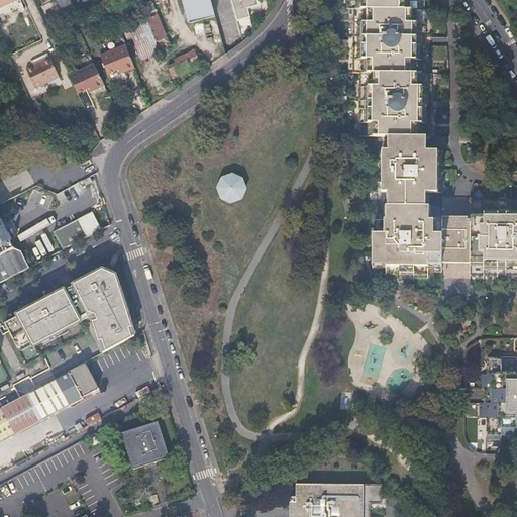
[(182,0),(189,23),(215,17),(209,0),(182,0)]
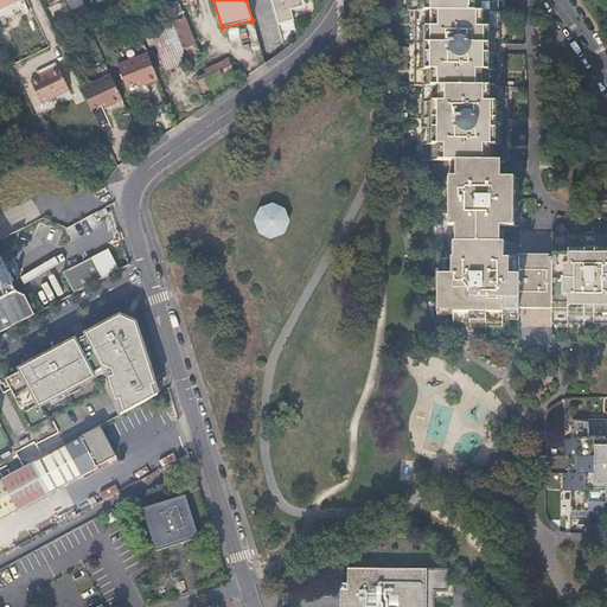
[(270,0),(279,26),(294,21),(291,11),(304,7),(301,0),(270,0)]
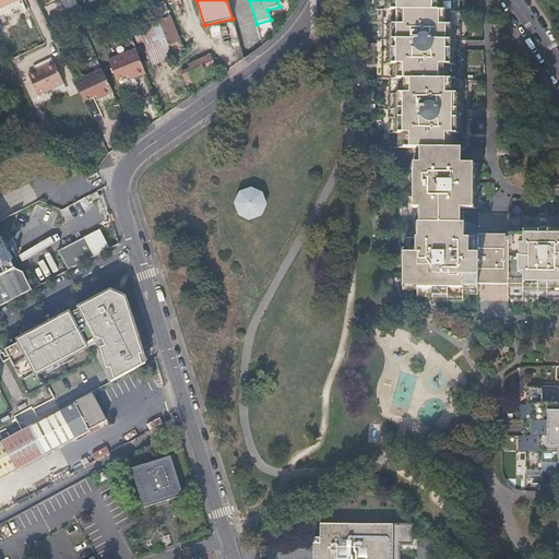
[(391,78),(390,146),(415,146),(459,147),(466,147),(467,80),(462,80),(462,60),(462,49),(442,49),(442,40),(462,40),(462,25),(459,25),(459,22),(462,22),(462,10),(455,10),(455,0),(378,0),(379,8),(384,8),(384,21),(388,21),(388,23),(384,23),(384,63),(388,63),(388,66),(384,66),(384,78),(391,78)]
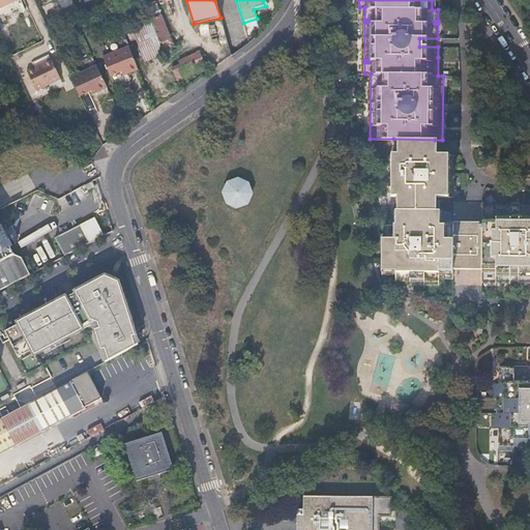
[(156,2),(145,6),(148,15),(151,21),(165,55),(165,56),(171,54),(169,50),(173,49),(172,46),(173,46),(162,15),(160,16),(156,2)]
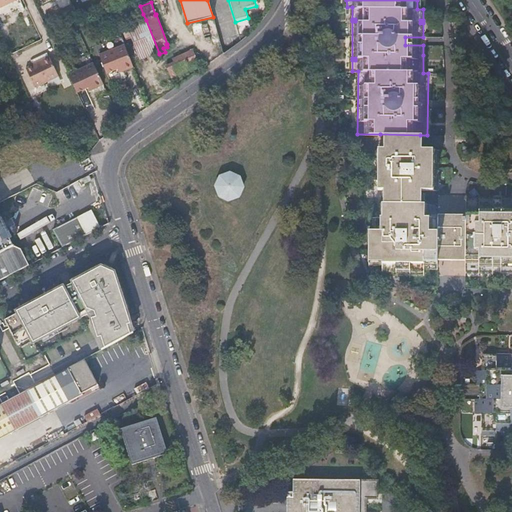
[(216,24),(213,16),(213,17),(187,23),(189,31),(216,24)]
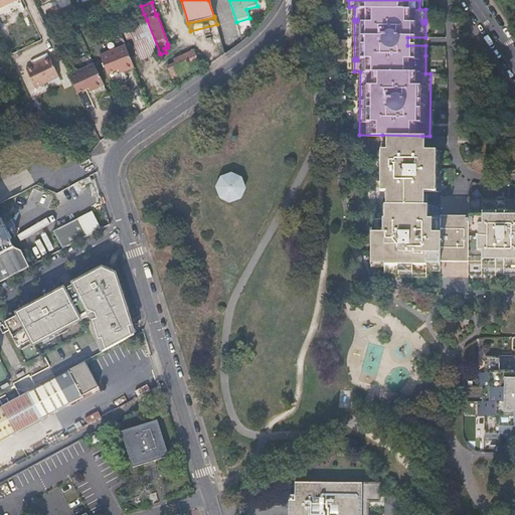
[(160,53),(147,20),(129,27),(142,60),(160,53)]
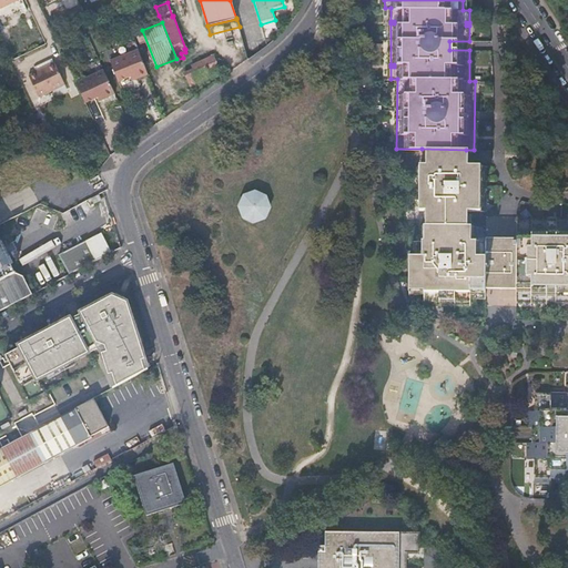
[(57,41),(60,49),(67,46),(57,26),(50,28),(52,32),(58,30),(62,39),(57,41)]
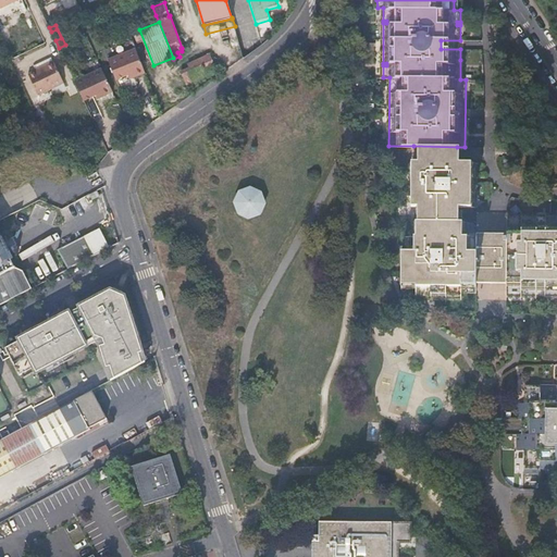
[(51,32),(53,38),(56,40),(61,38),(57,29),(51,32)]
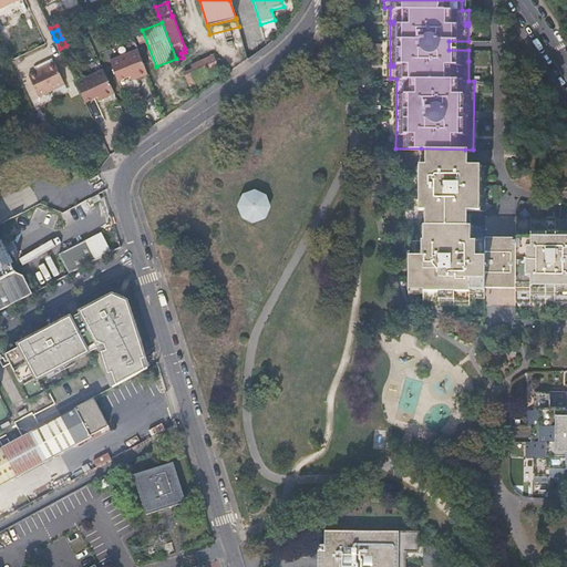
[(449,50),(468,50),(468,41),(449,41),(449,50)]
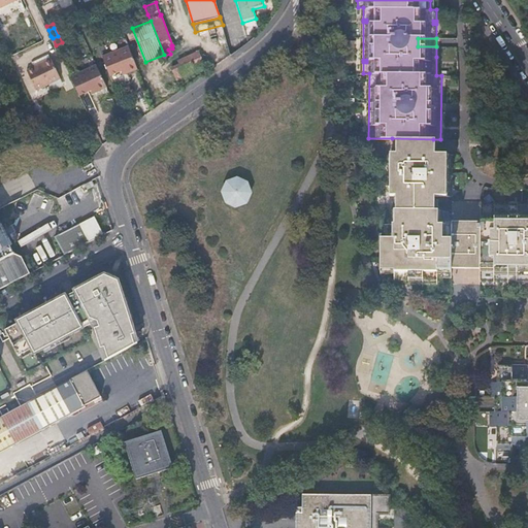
[(103,57),(112,74),(124,69),(126,72),(137,68),(129,45),(103,57)]
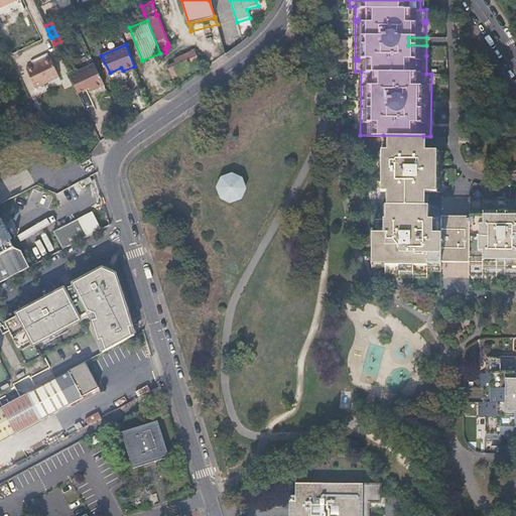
[(176,62),(167,67),(172,78),(197,69),(195,65),(200,63),(195,52),(174,59),(176,62)]
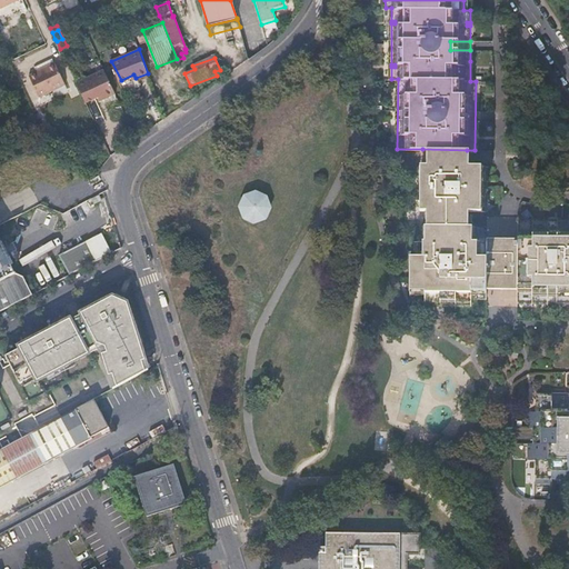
[(119,81),(121,80),(111,61),(110,61),(119,81)]
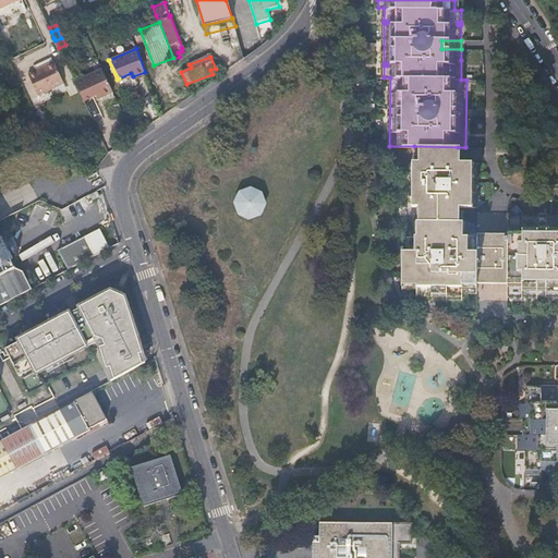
[(53,62),(28,75),(38,96),(63,83),(53,62)]
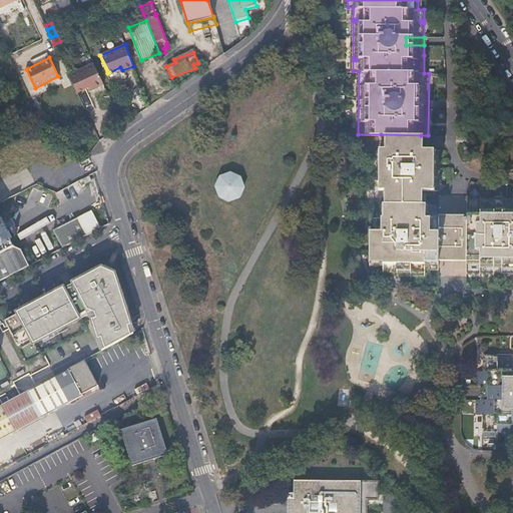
[(92,89),(103,84),(94,63),(68,75),(77,92),(91,86),(92,89)]
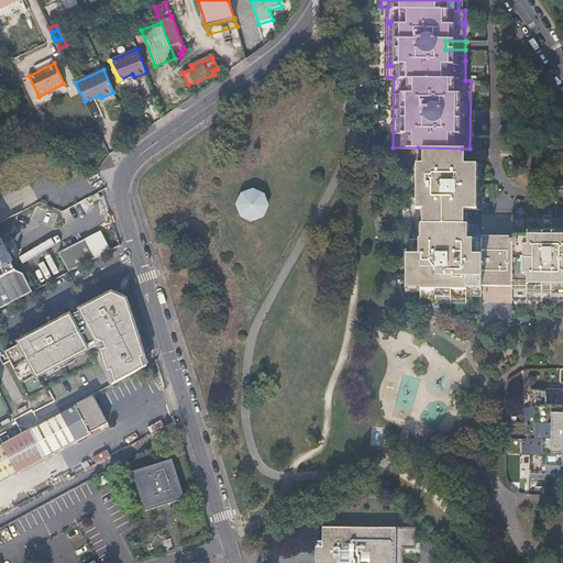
[(15,88),(21,86),(15,74),(10,76),(15,88)]
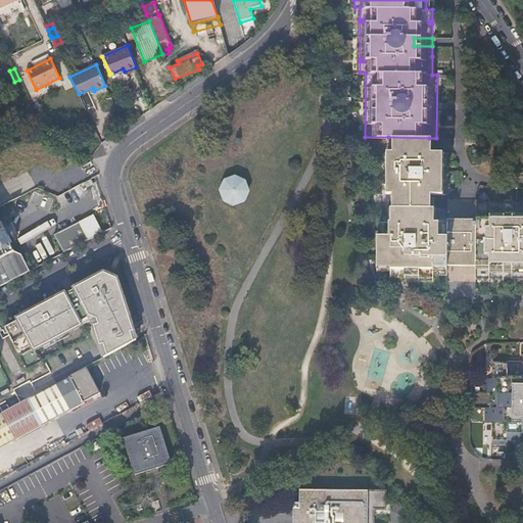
[(379,235),(377,271),(392,271),(392,278),(435,279),(435,273),(446,273),(448,222),(436,222),(436,208),(426,208),(426,193),(438,194),(439,153),(429,153),(429,138),(388,137),(387,194),(400,194),(400,207),(390,207),(390,222),(383,222),(383,235),(379,235)]
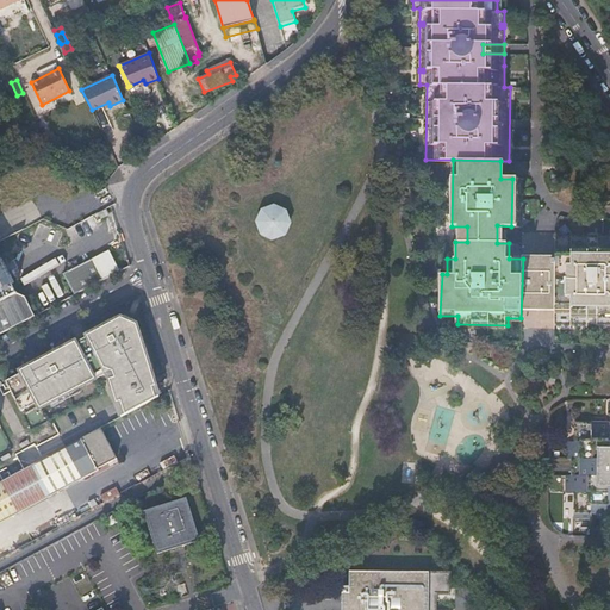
[(263,209),(257,222),(262,234),(274,240),(288,235),(293,223),(288,210),(277,204),(263,209)]
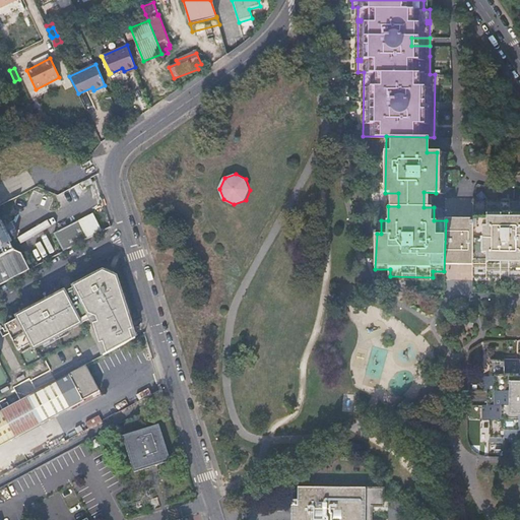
[(85,180),(76,185),(79,190),(88,185),(85,180)]
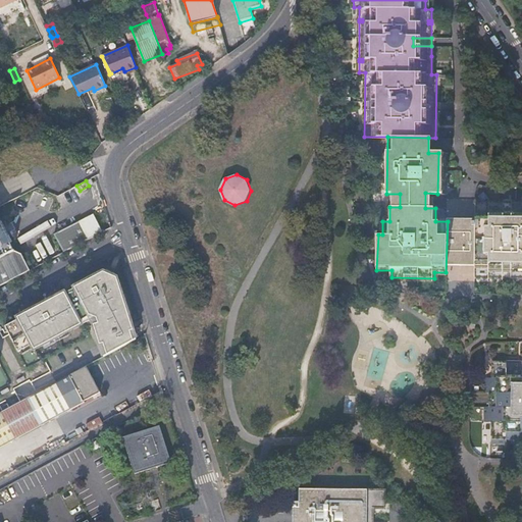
[(446,279),(447,280),(475,280),(475,278),(475,202),(476,200),(448,199),(448,221),(446,272),(446,279)]
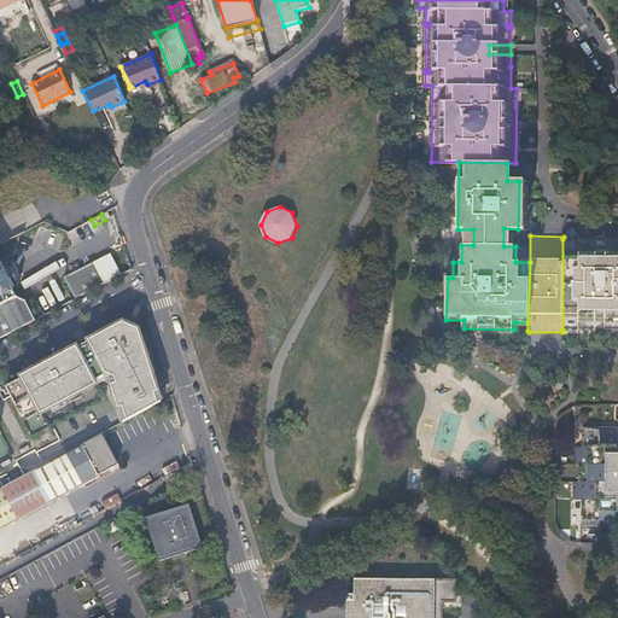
[(617,239),(563,239),(563,330),(617,330),(617,239)]
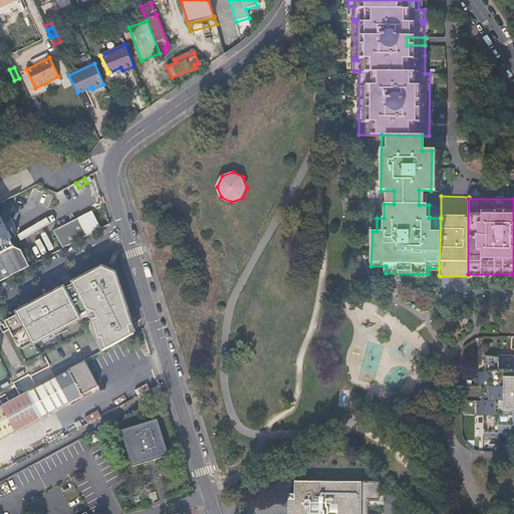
[(55,229),(64,247),(72,243),(102,227),(93,210),(55,229)]
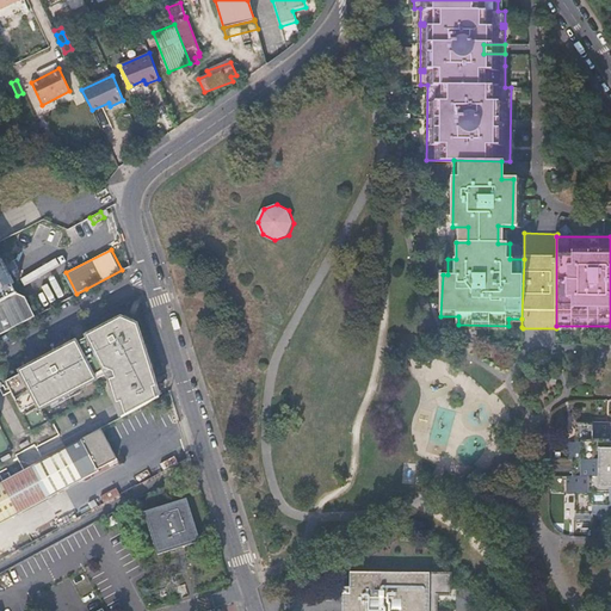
[(0,333),(36,315),(26,295),(19,292),(0,255),(0,333)]
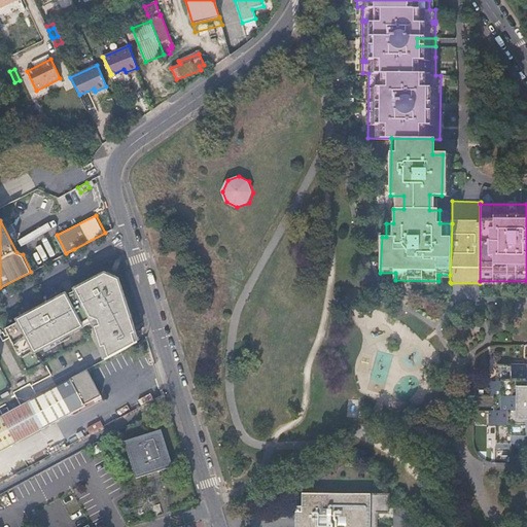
[(108,364),(143,346),(124,281),(108,275),(71,295),(108,364)]
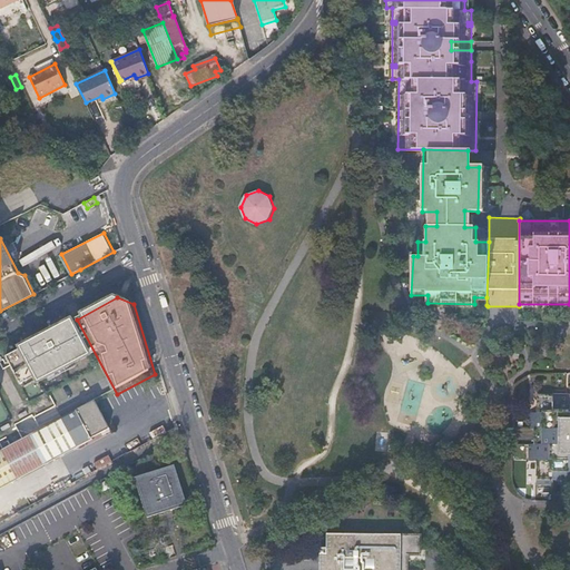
[(94,357),(75,321),(18,346),(20,353),(8,359),(23,387),(36,381),(40,387),(94,357)]
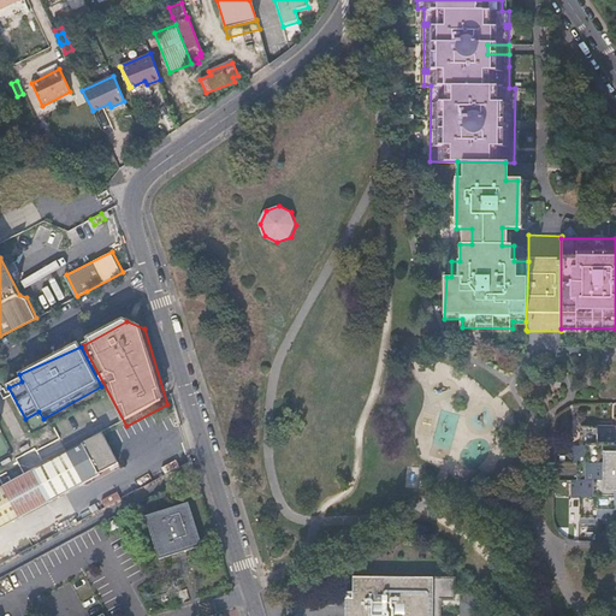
[(615,419),(615,426),(615,428),(598,428),(598,425),(598,419),(581,419),(581,445),(572,445),(572,463),(578,463),(592,463),(592,479),(578,479),(572,479),(572,497),(580,497),(580,523),(598,523),(598,517),(598,514),(614,515),(614,517),(614,523),(615,522),(615,419)]
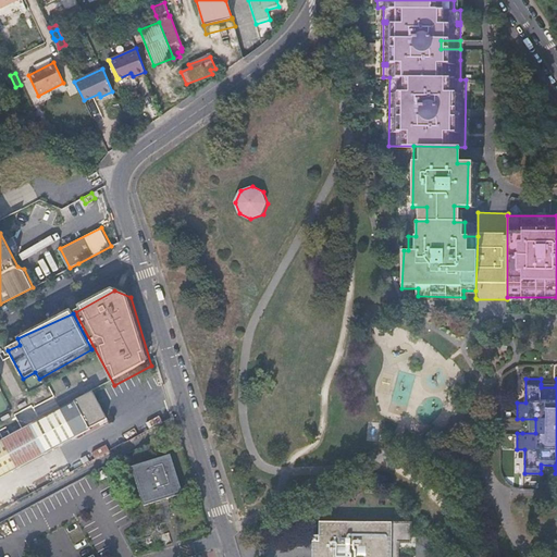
[(89,428),(107,418),(91,390),(73,399),(89,428)]
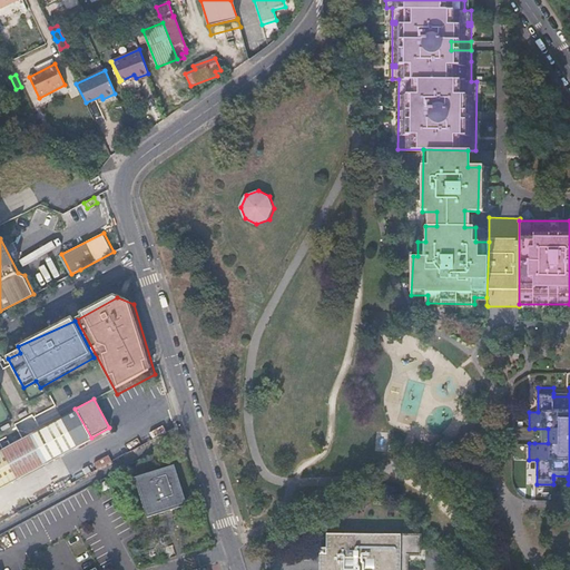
[(0,449),(0,479),(5,487),(91,439),(91,438),(75,409),(0,449)]
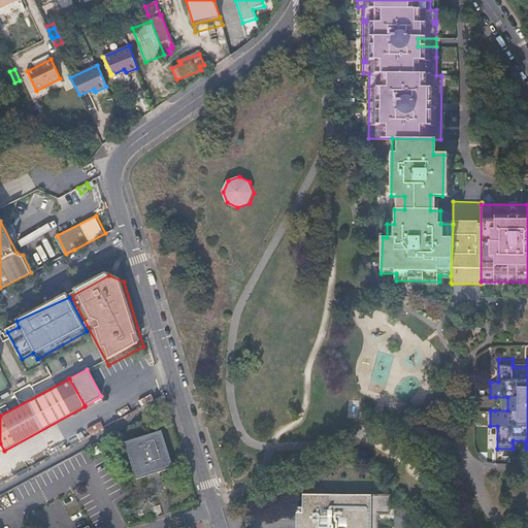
[(507,397),(495,397),(495,410),(507,410),(507,397)]
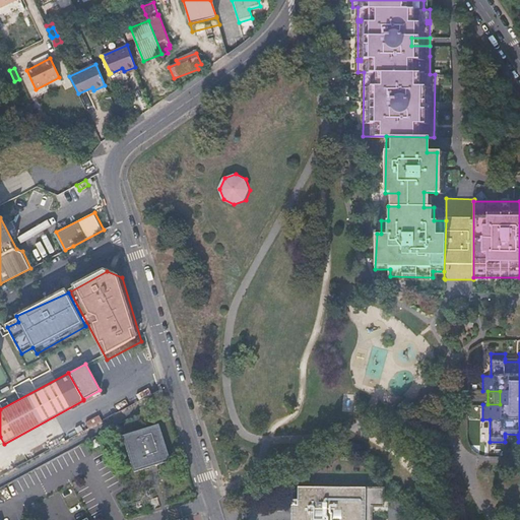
[(160,424),(124,435),(135,471),(172,460),(160,424)]
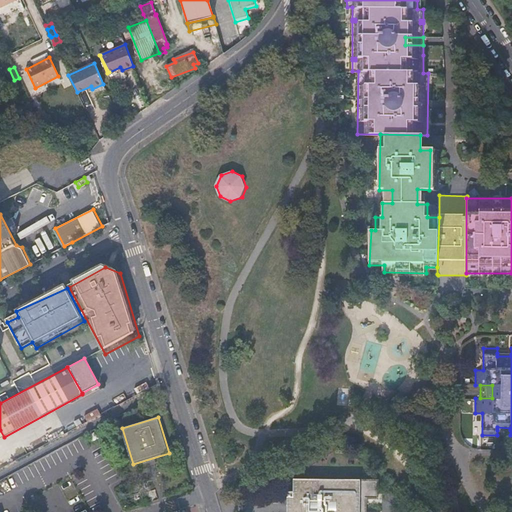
[(378,479),(293,478),(293,496),(287,496),(287,504),(290,504),(290,511),(287,511),(366,511),(366,497),(378,497),(378,479)]
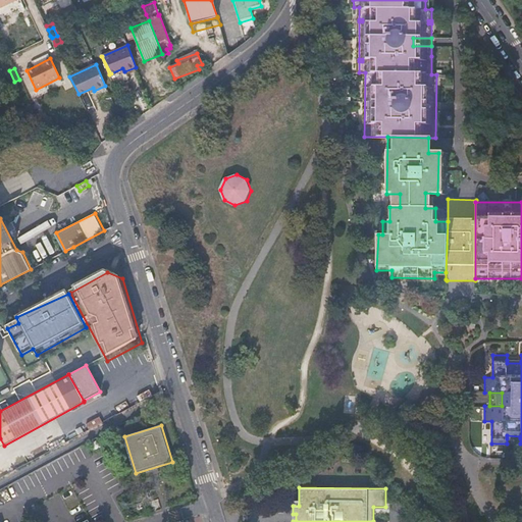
[(80,521),(70,489),(57,493),(66,521),(80,521)]
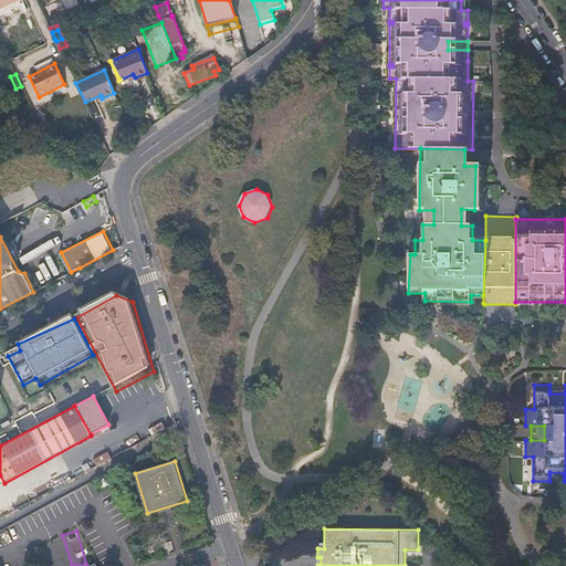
[(52,565),(46,547),(33,552),(37,565),(52,565)]
